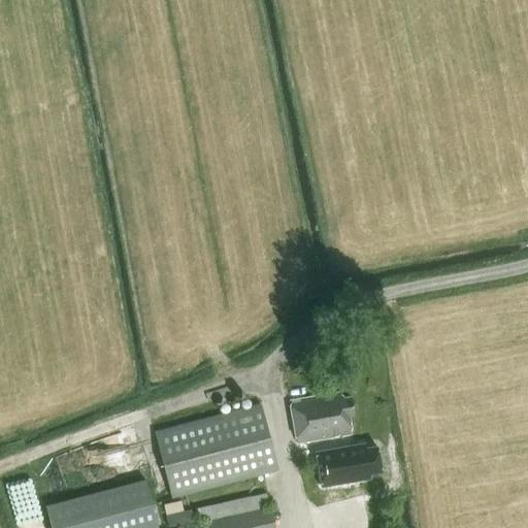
[(349,416),(354,416),(351,397),(341,398),(341,393),(290,401),(296,441),(352,432),(349,416)]
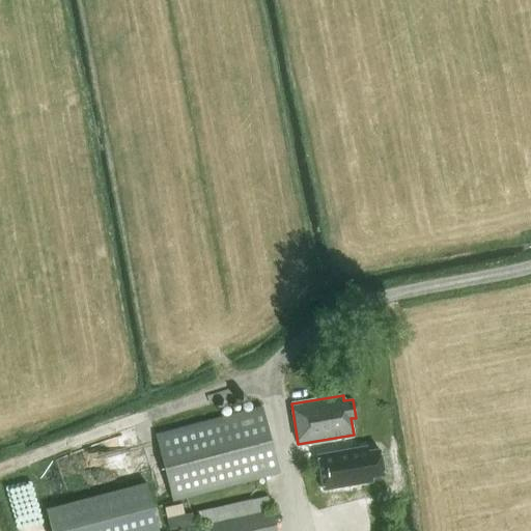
[(155,434),(172,501),(279,473),(261,407),(155,434)]
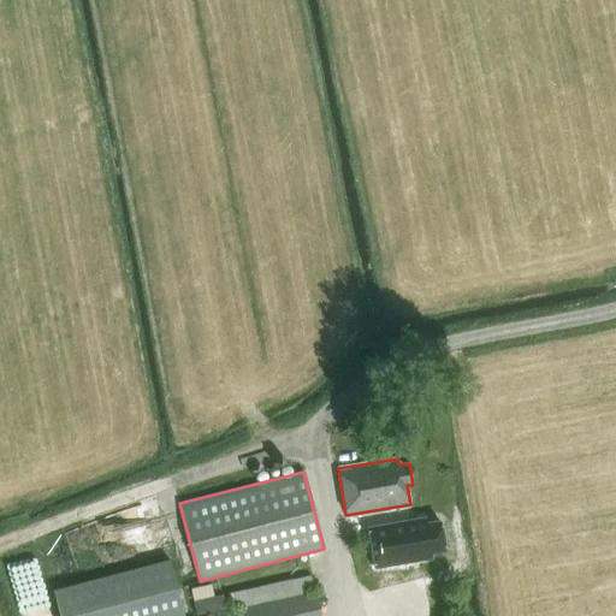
[(422,515),(365,523),(372,564),(428,556),(427,550),(442,548),(437,517),(422,520),(422,515)]
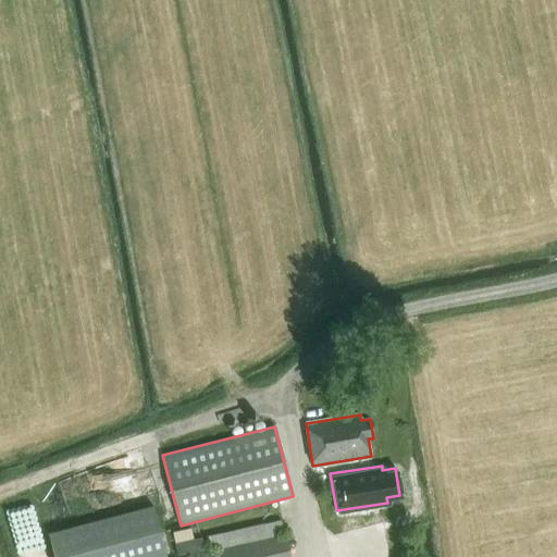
[(152,505),(47,531),(52,556),(156,556),(165,555),(152,505)]
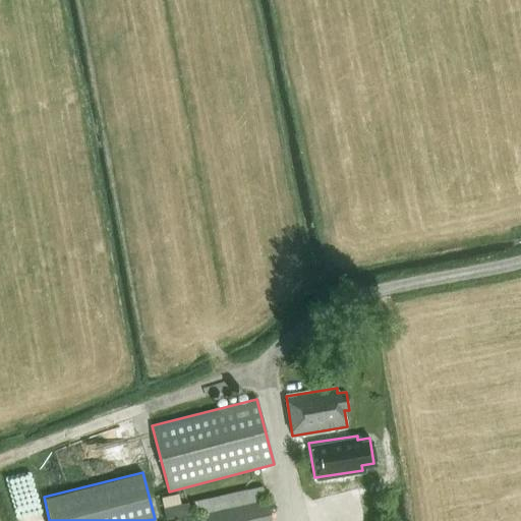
[(271,520),(263,486),(191,503),(194,517),(175,520),(271,520)]
